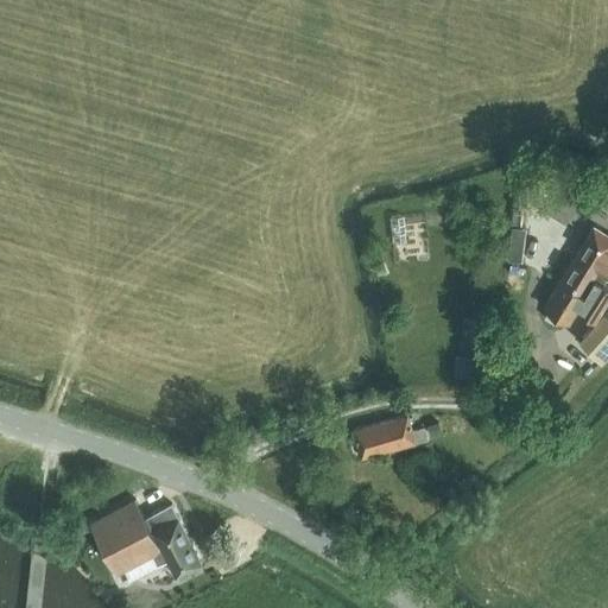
[(607,233),(595,225),(562,280),(586,295),(595,279),(605,285),(607,279),(607,278),(607,233)]
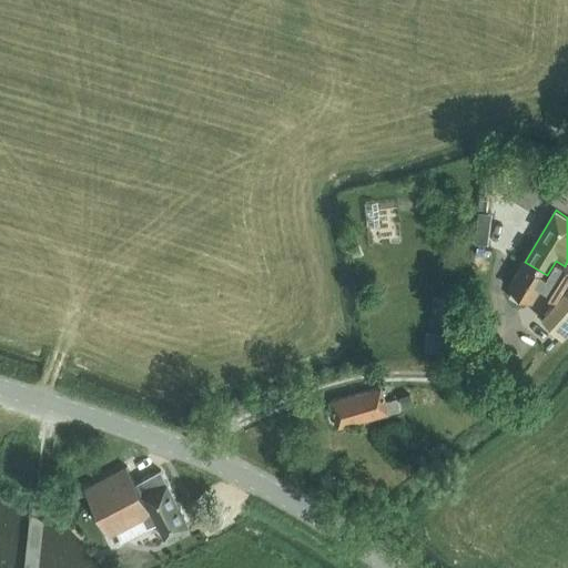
[(489,234),(476,232),(475,243),(488,245),(489,234)]
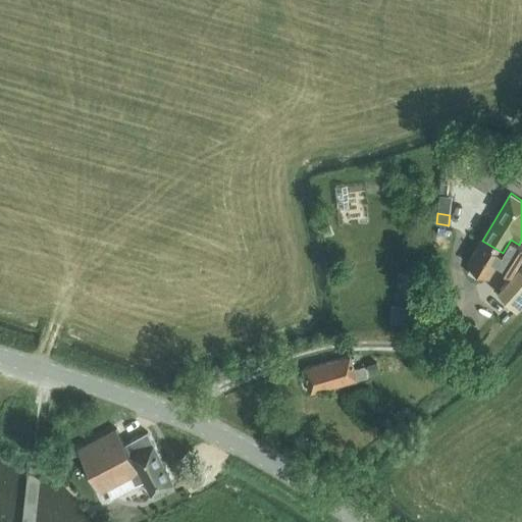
[(468,264),(489,277),(497,265),(504,269),(519,245),(511,240),(503,253),(482,241),(468,264)]
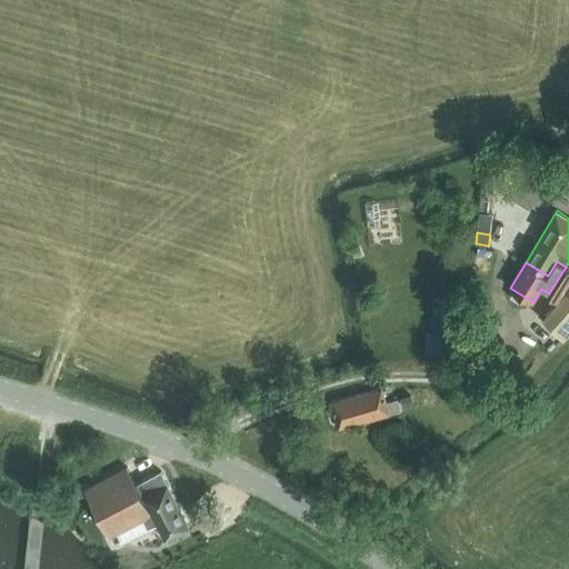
[(568,290),(545,318),(565,337),(568,331),(568,290)]
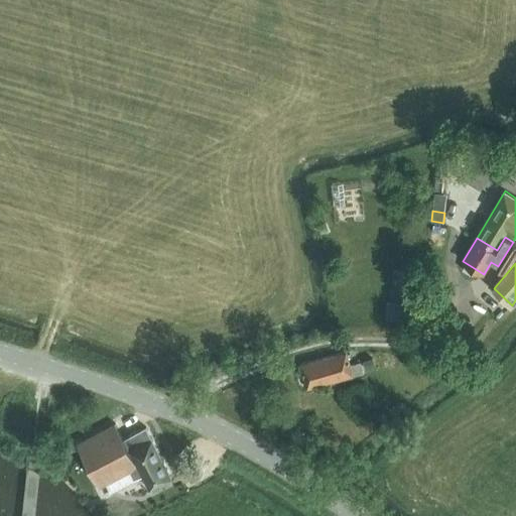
[(414,304),(387,300),(385,318),(411,323),(414,304)]
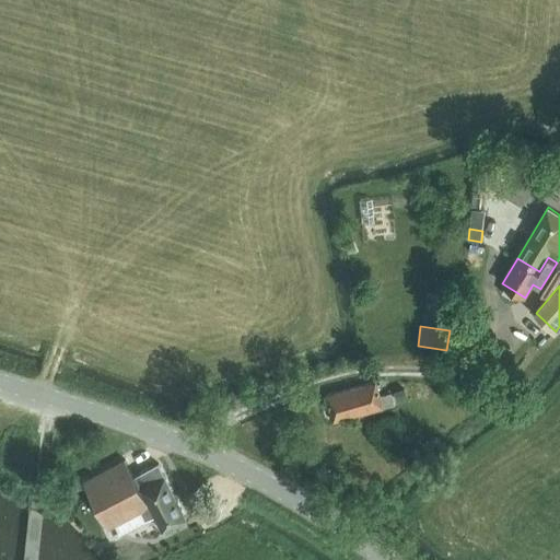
[(327,396),(335,422),(395,405),(392,393),(381,396),(376,382),(327,396)]
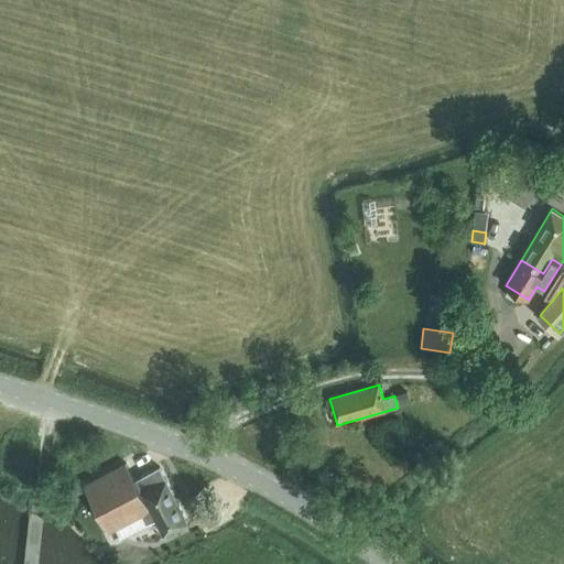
[(401,403),(411,400),(409,392),(399,396),(401,403)]
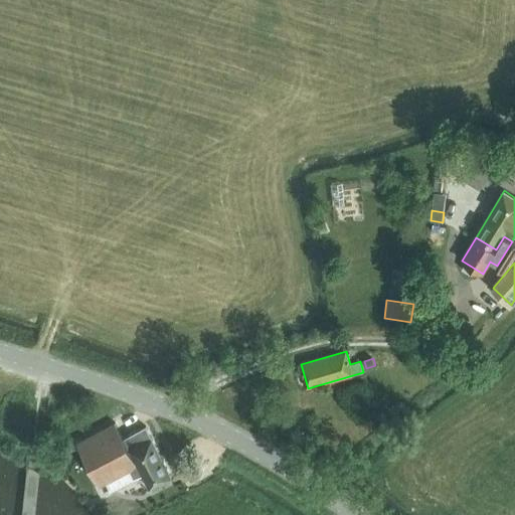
[(116,422),(76,442),(100,486),(131,470),(135,478),(143,475),(150,488),(172,477),(146,426),(124,438),(116,422)]
